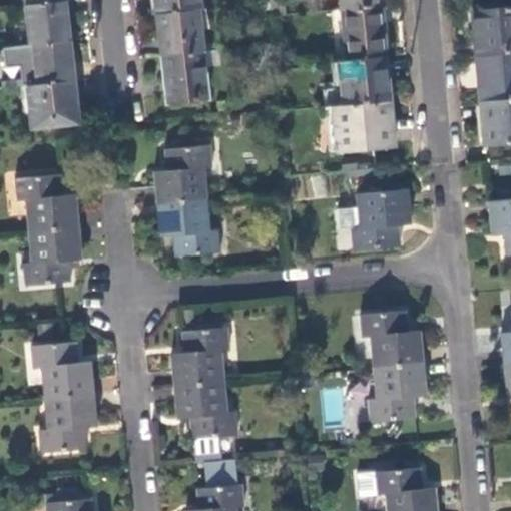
[(68,39),(63,0),(53,0),(24,3),(28,43),(31,43),(68,39)]
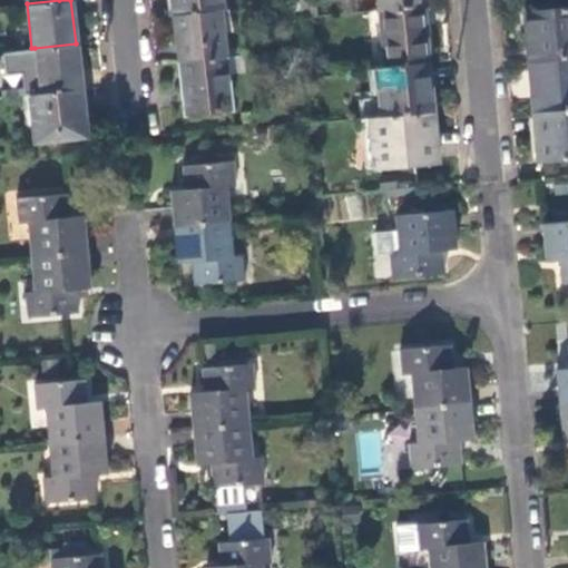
[(170,0),(173,13),(218,8),(221,8),(219,0),(170,0)]
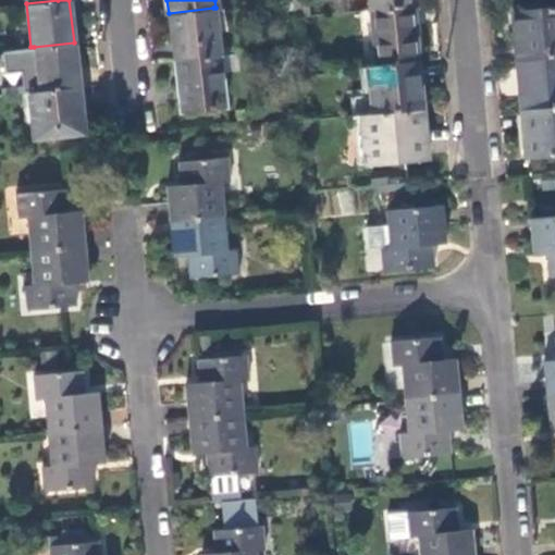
[(292,0),(294,17),(309,16),(307,0),(292,0)]
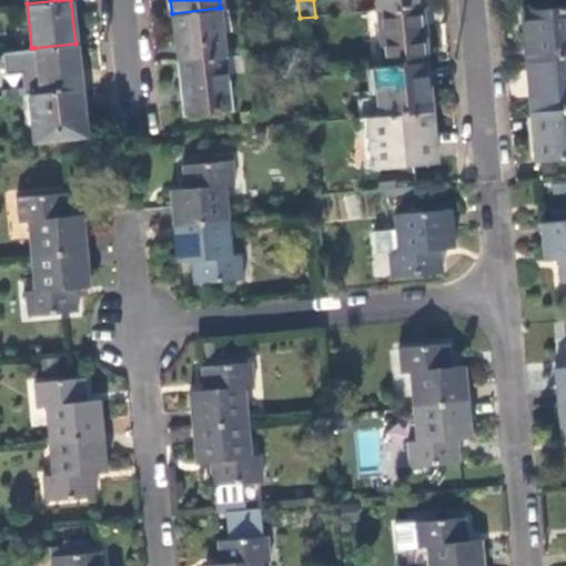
[(374,0),(376,11),(421,8),(420,0),(374,0)]
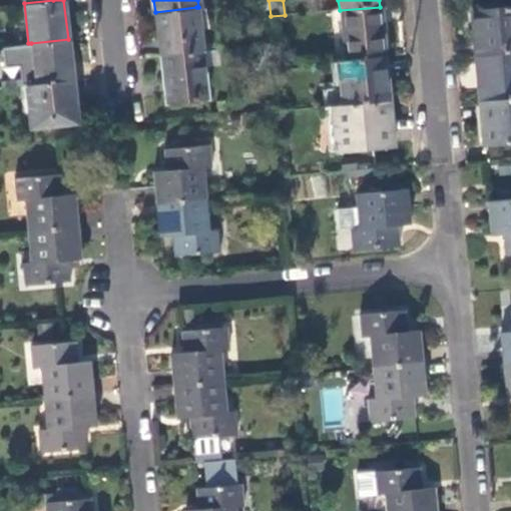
[(510,6),(471,10),(475,55),(510,51),(510,6)]
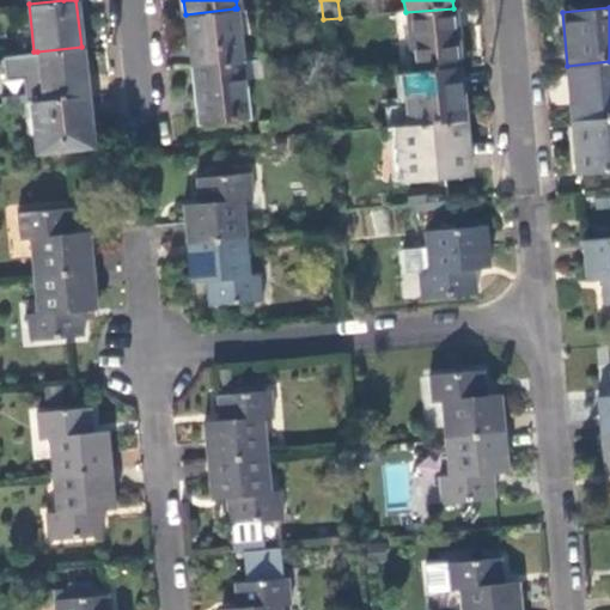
[(185,14),(190,65),(241,59),(235,8),(185,14)]
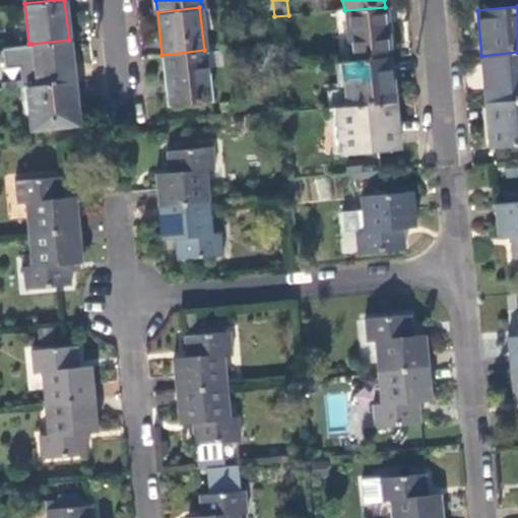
[(389,58),(385,7),(344,10),(348,61),(389,58)]
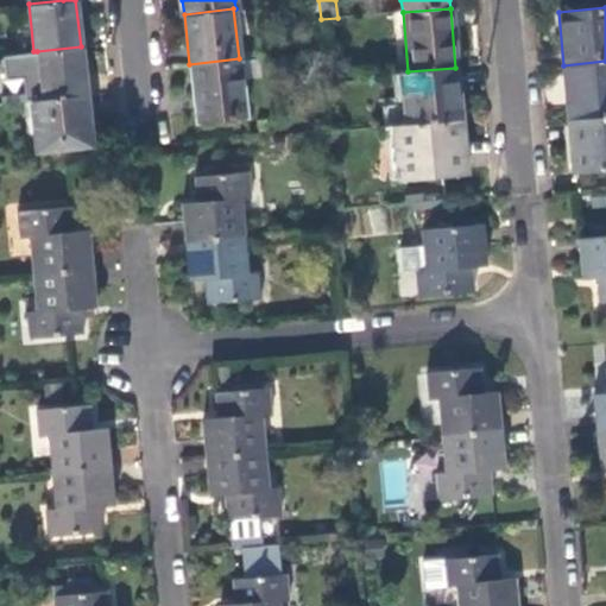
[(30,100),(86,94),(81,46),(37,51),(33,51),(1,56),(4,79),(21,77),(24,93),(25,101),(30,100)]
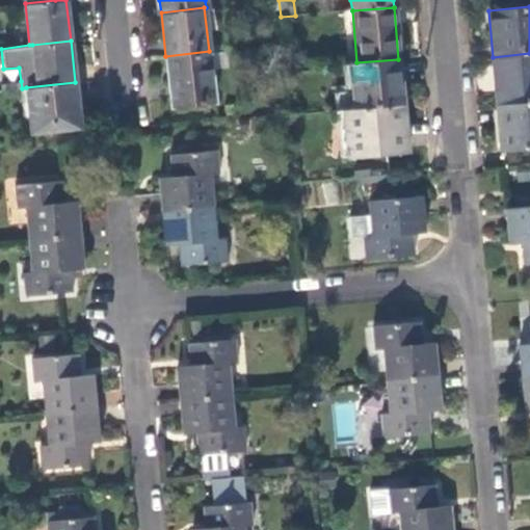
[(209,51),(165,56),(170,105),(214,100),(209,51)]
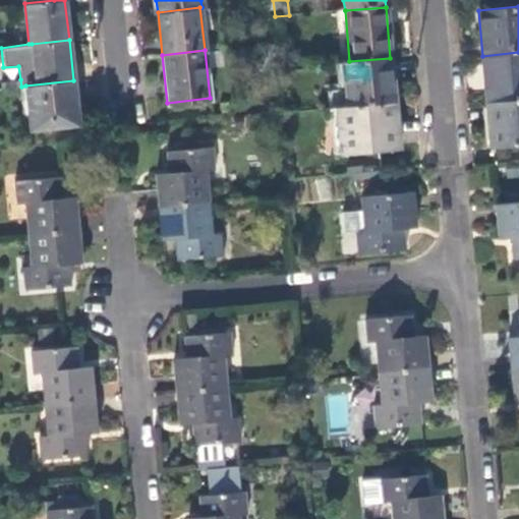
[(518,52),(482,56),(486,102),(518,98),(518,52)]
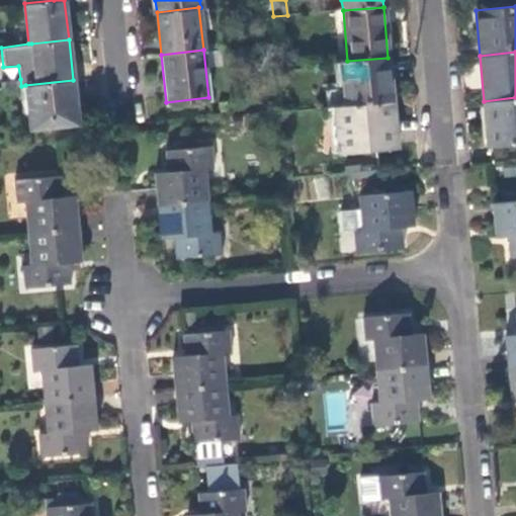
[(392,103),(388,58),(347,61),(340,62),(344,107),(392,103)]
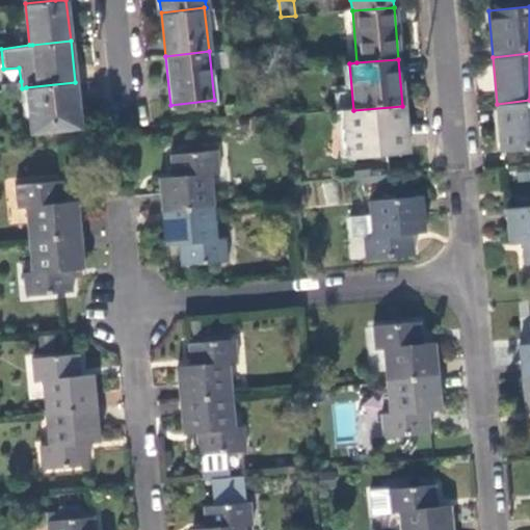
[(77,103),(75,82),(26,87),(31,132),(77,126),(74,104),(77,103)]
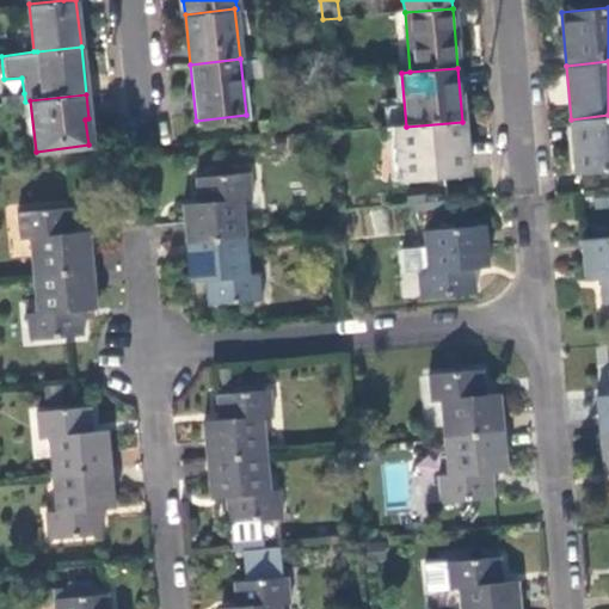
[(608,115),(571,120),(574,172),(608,168),(608,115)]
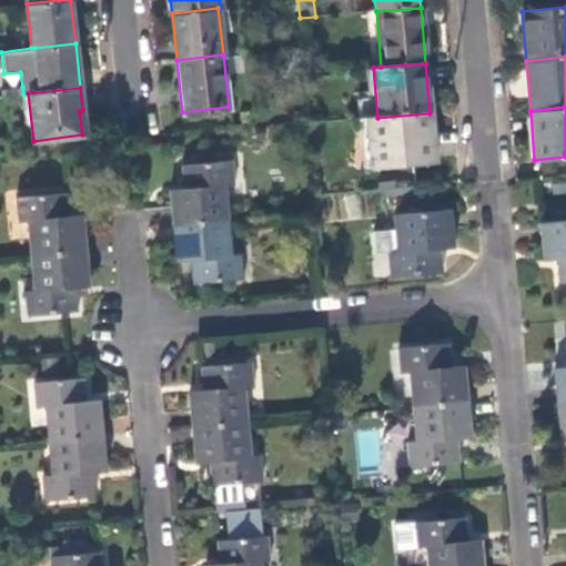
[(432,113),(430,113),(377,118),(366,119),(371,169),(435,162),(432,113)]
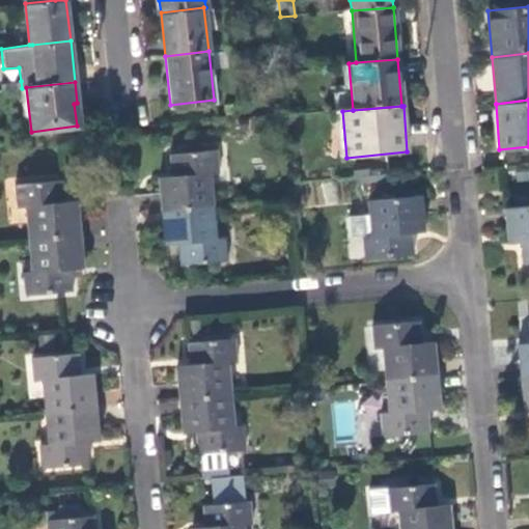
[(163,209),(216,203),(214,175),(221,174),(219,151),(171,154),(172,176),(160,177),(163,209)]
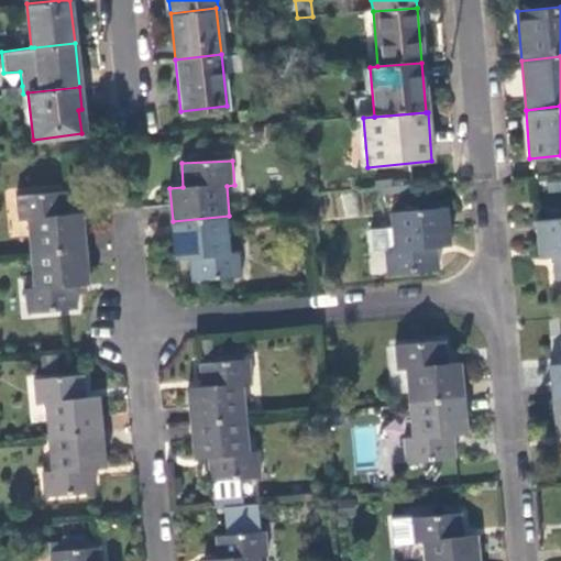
[(30,220),(32,251),(88,245),(85,213),(70,215),(68,193),(18,196),(19,220),(30,220)]
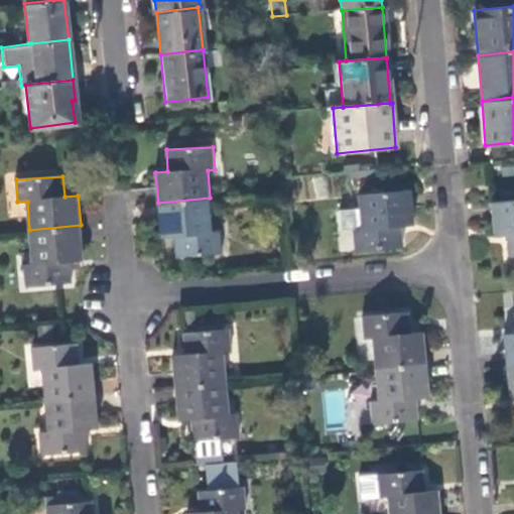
[(354,229),(356,252),(401,248),(400,228),(413,226),(410,190),(358,196),(359,208),(360,229),(354,229)]
